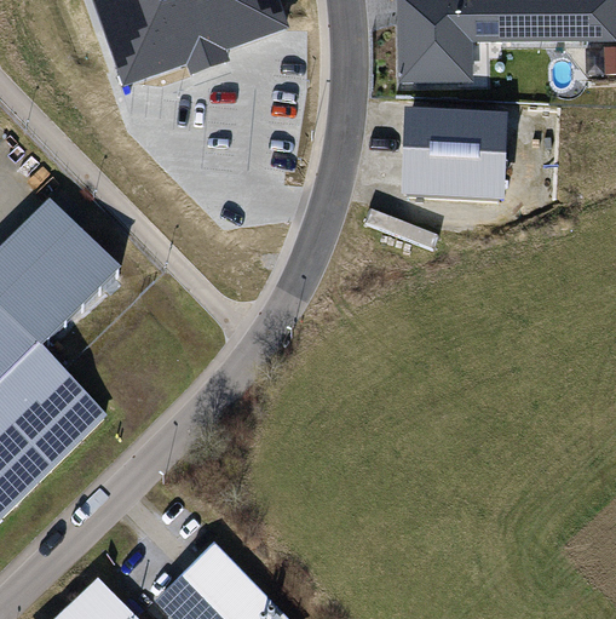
[(91,0),(121,82),(185,61),(190,74),(229,61),(225,50),(289,27),(280,0),(91,0)]
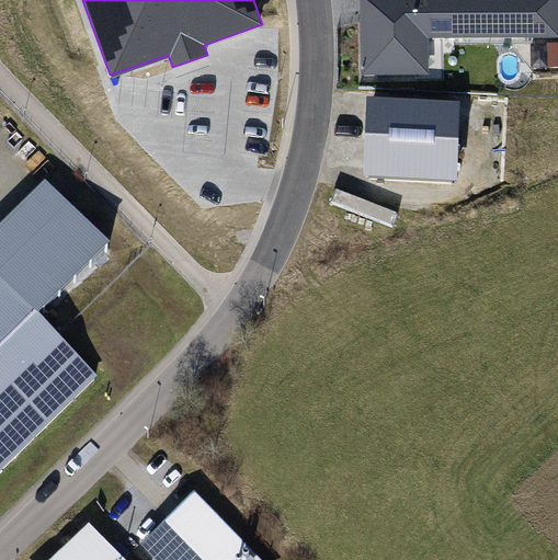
[(357,0),(359,83),(428,82),(426,44),(557,43),(557,0),(357,0)]
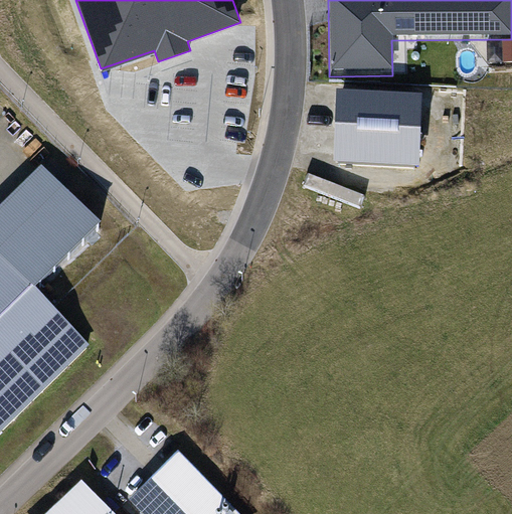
[(421,93),(336,89),(332,162),(417,166),(421,93)]
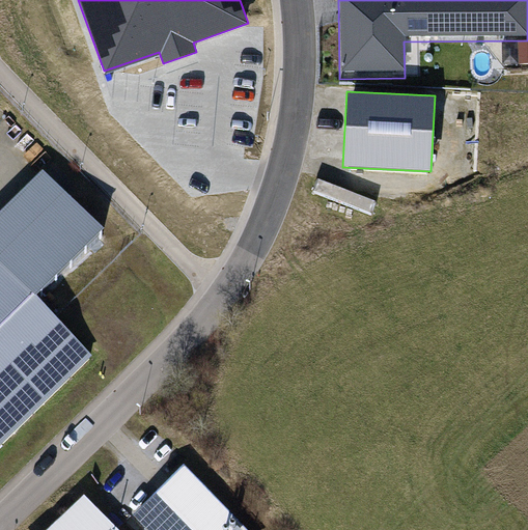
[(1,263),(68,197),(45,173),(0,216),(0,441),(89,354),(44,307),(1,263)]
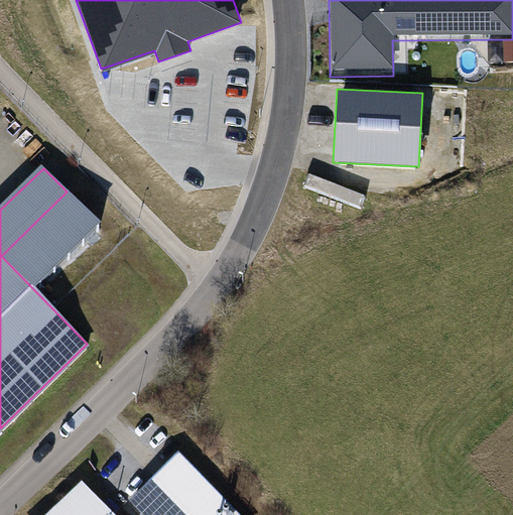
[(1,256),(42,298),(108,234),(67,191),(1,256)]
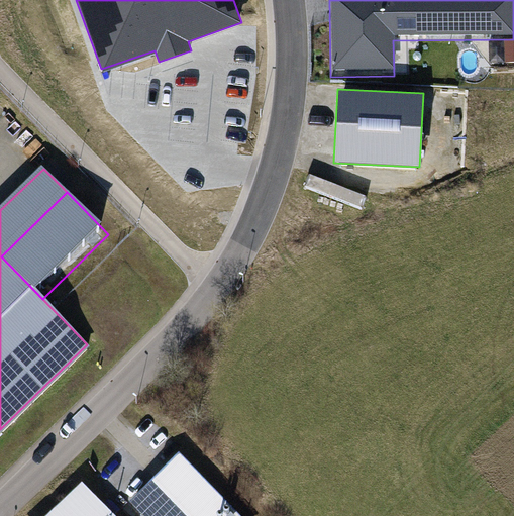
[(241,515),(182,453),(130,503),(142,515),(241,515)]
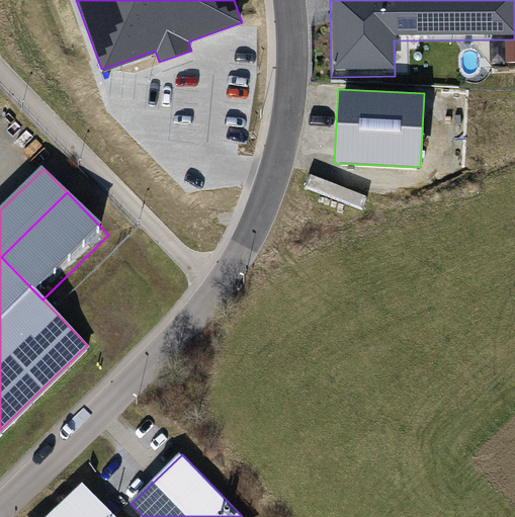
[(116,516),(86,486),(55,516),(116,516)]
